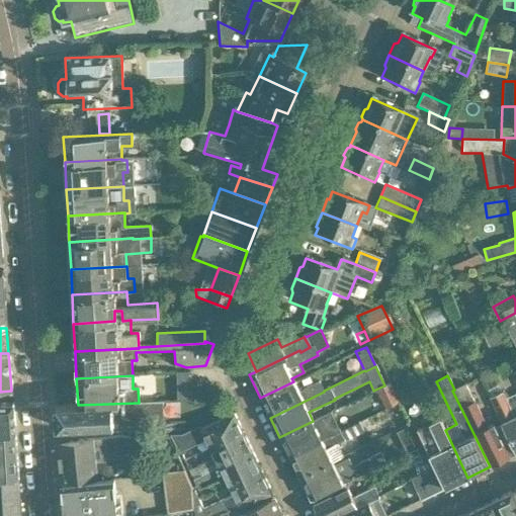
[(324,392),(324,391),(319,381),(298,392),(293,381),(260,398),(270,418),(324,392)]
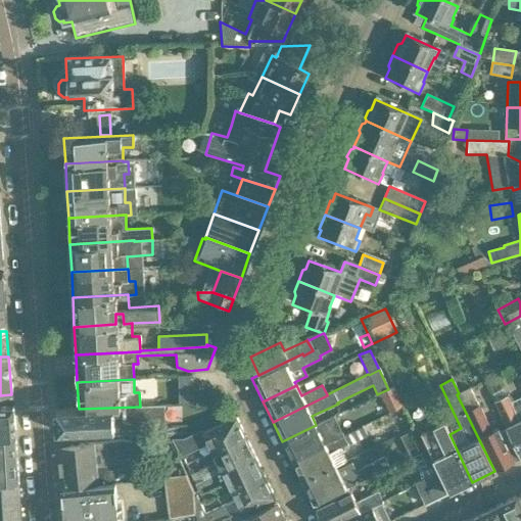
[(388,389),(379,393),(380,393),(384,404),(397,397),(392,387),(388,389)]
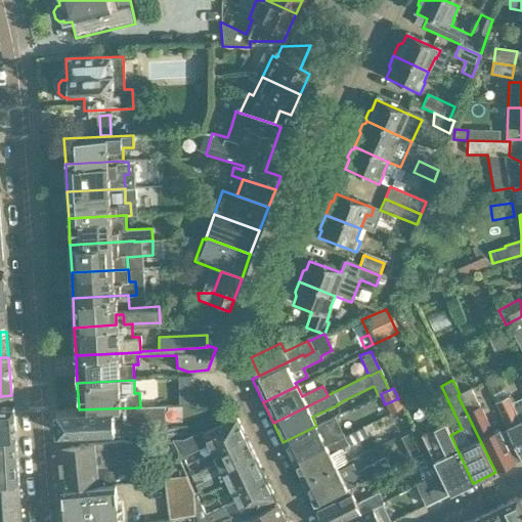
[(470,388),(460,394),(458,395),(495,472),(514,464),(497,430),(492,432),(480,406),(479,406),(470,388)]
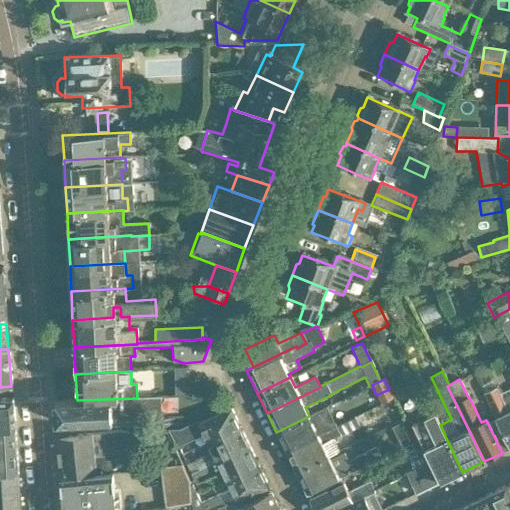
[(509,448),(509,389),(500,394),(497,387),(496,388),(492,380),(479,386),(495,419),(494,419),(508,450),(509,448)]
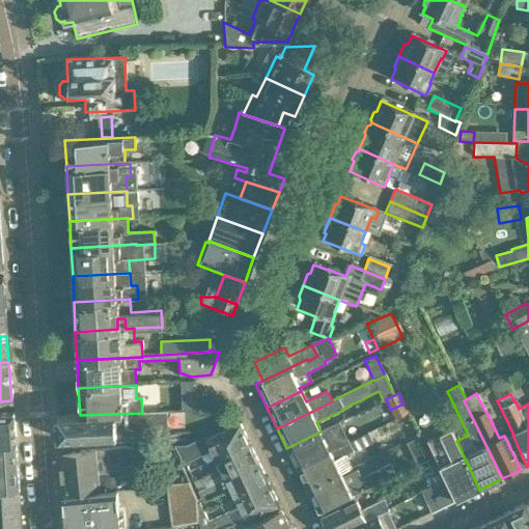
[(186,418),(186,399),(171,398),(171,418),(186,418)]
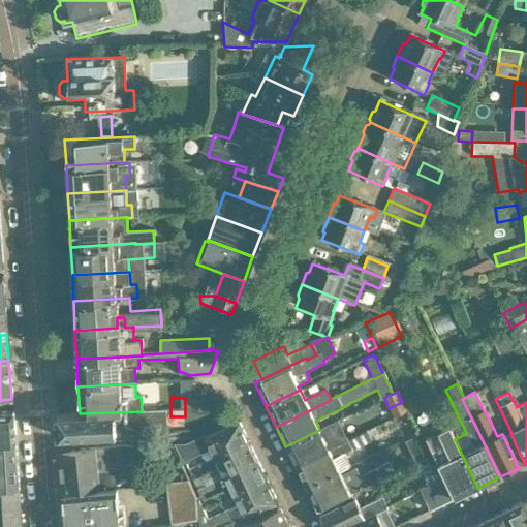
[(166,439),(166,410),(142,411),(80,413),(56,415),(57,439),(126,435),(127,439),(145,438),(147,440),(166,439)]
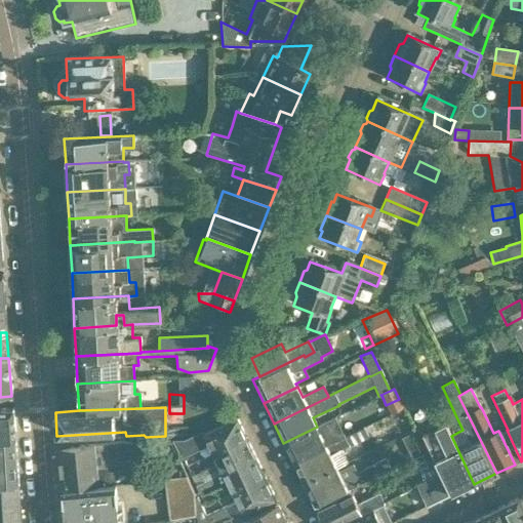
[(12,409),(0,410),(0,443),(14,442),(12,409)]
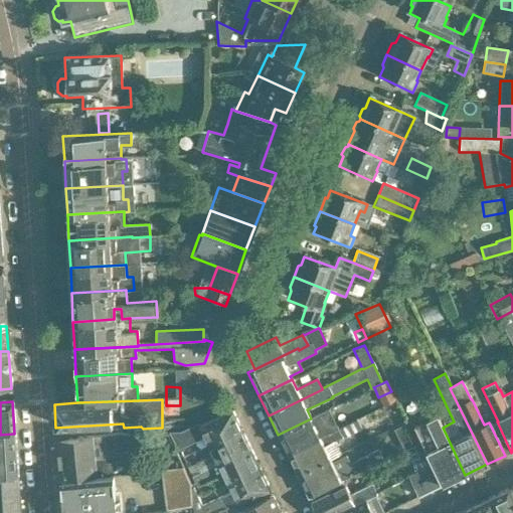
[(311,418),(278,435),(287,454),(338,430),(328,409),(311,418)]
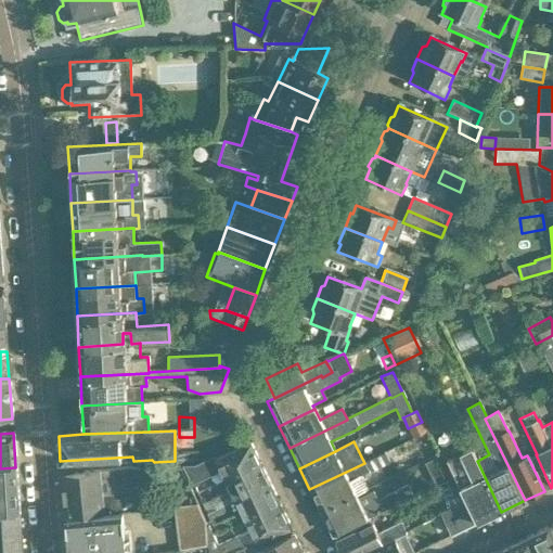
[(200,467),(183,468),(191,485),(193,484),(220,471),(224,481),(259,464),(248,444),(200,467)]
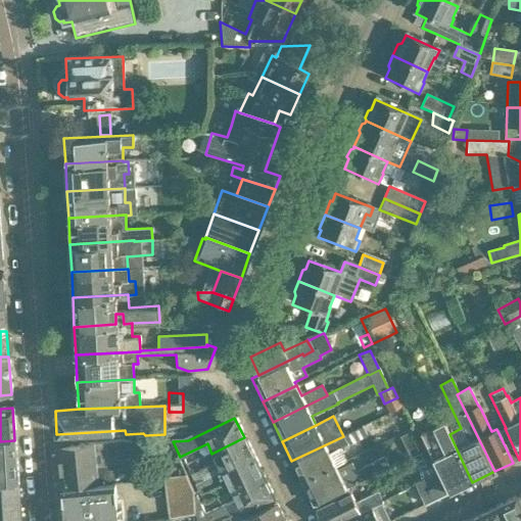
[(472,482),(450,434),(443,420),(439,423),(436,422),(432,421),(426,426),(423,432),(420,432),(438,473),(448,493),(472,482)]
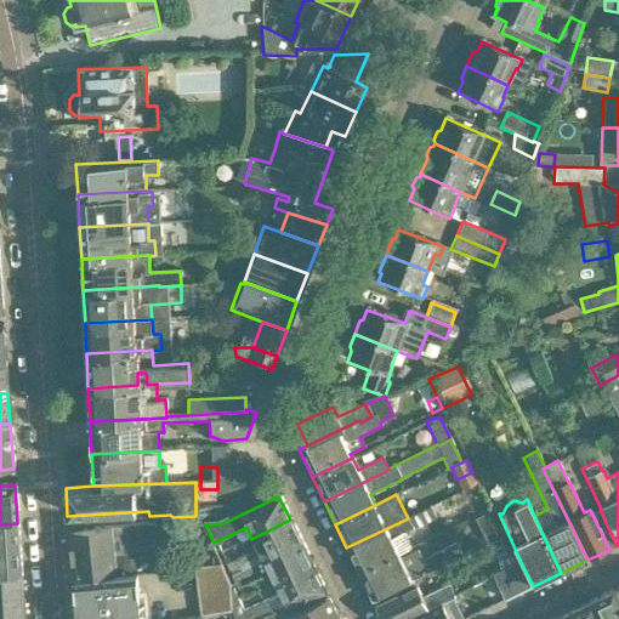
[(437,518),(432,506),(408,518),(346,547),(359,574),(398,555),(398,554),(412,547),(404,533),(437,518)]
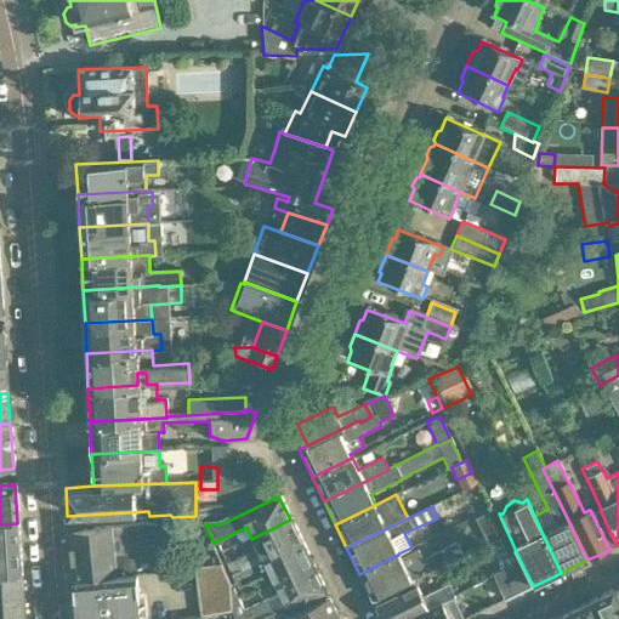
[(256,550),(233,561),(239,573),(301,543),(290,520),(251,539),(256,550)]
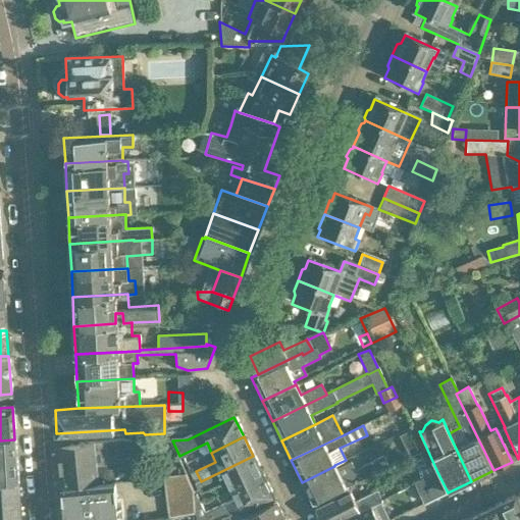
[(0,481),(17,481),(14,439),(0,440),(0,481)]
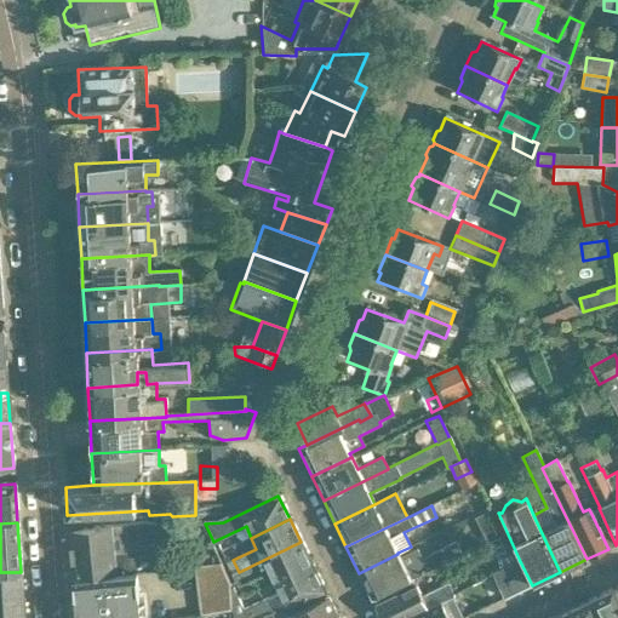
[(155,525),(154,524),(67,532),(72,579),(136,572),(136,573),(193,566),(198,565),(196,551),(176,553),(175,547),(147,549),(147,541),(156,534),(155,525)]
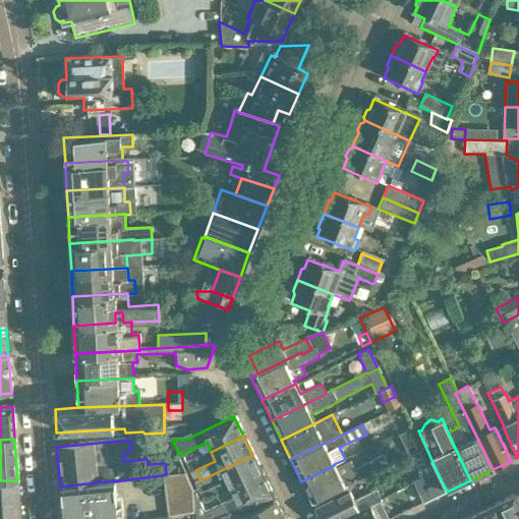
[(230,491),(263,475),(252,455),(200,480),(194,483),(198,492),(224,479),(230,491)]
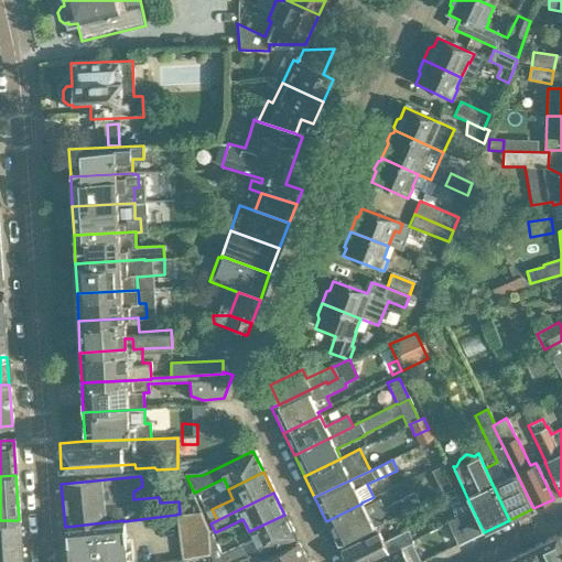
[(413,494),(384,509),(379,499),(364,507),(361,504),(326,521),(337,544),(419,505),(413,494)]
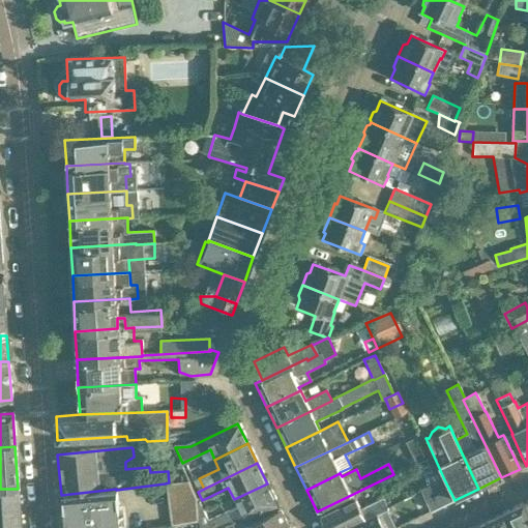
[(455,500),(444,479),(441,481),(440,481),(420,492),(430,512),(455,500)]
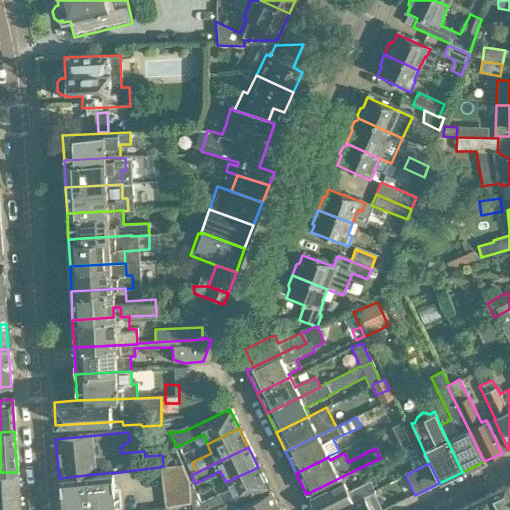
[(159,467),(160,477),(186,474),(181,464),(163,466),(159,467)]
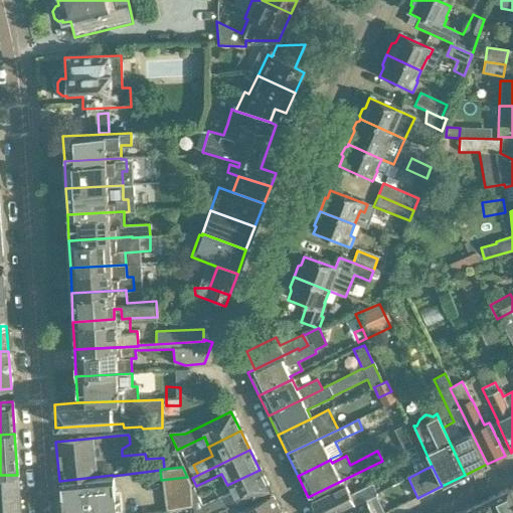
[(271,492),(260,470),(227,485),(230,493),(220,498),(200,507),(203,512),(210,512),(271,492)]
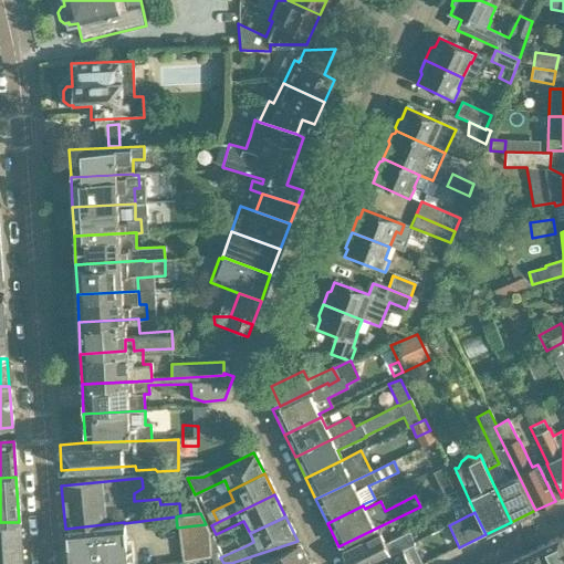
[(21,563),(19,522),(0,522),(0,563),(21,563)]
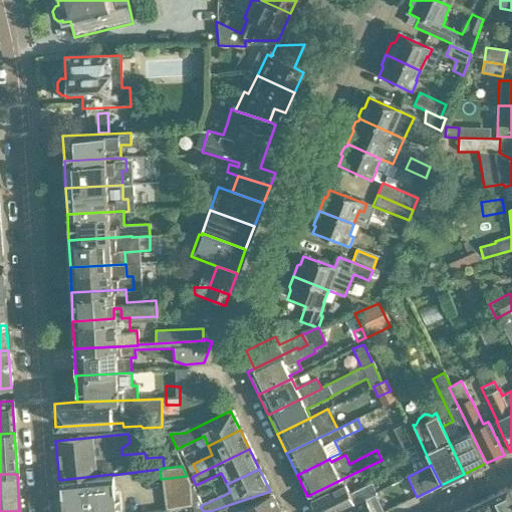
[(116,511),(112,475),(112,474),(59,480),(60,495),(57,496),(59,511),(116,511)]
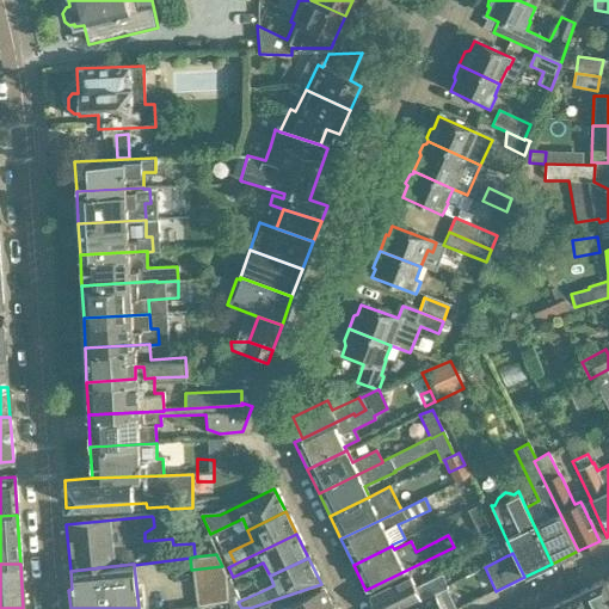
[(191,570),(194,582),(226,578),(226,574),(222,566),(191,570)]
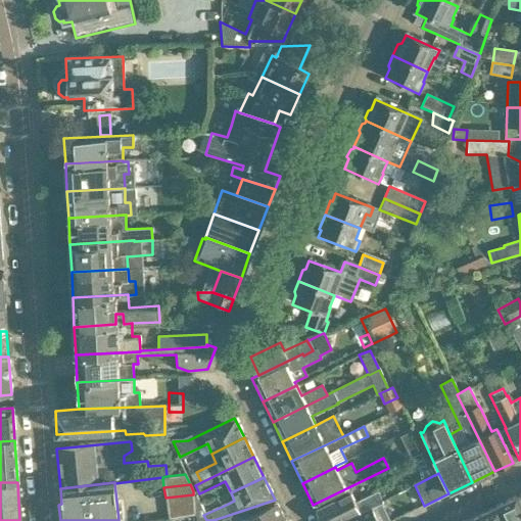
[(341,520),(399,492),(399,491),(381,501),(377,491),(356,503),(350,492),(315,510),(320,520),(341,520)]
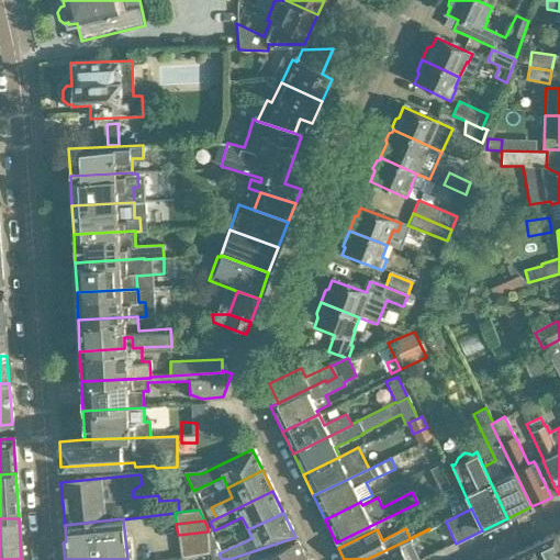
[(178,535),(179,547),(209,542),(208,537),(208,532),(178,535)]
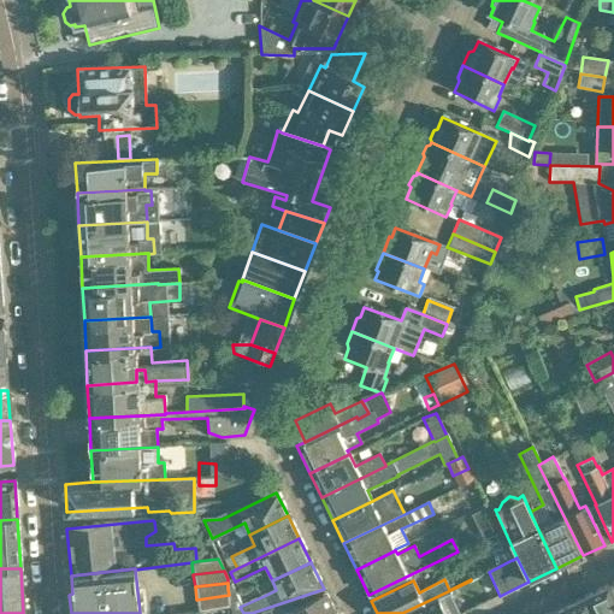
[(613,613),(613,601),(607,586),(585,596),(594,613),(613,613)]
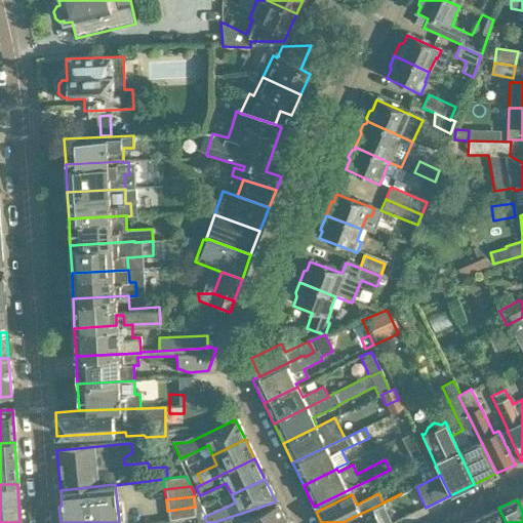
[(195,517),(196,522),(207,522),(204,517),(197,500),(194,501),(195,507),(195,517)]
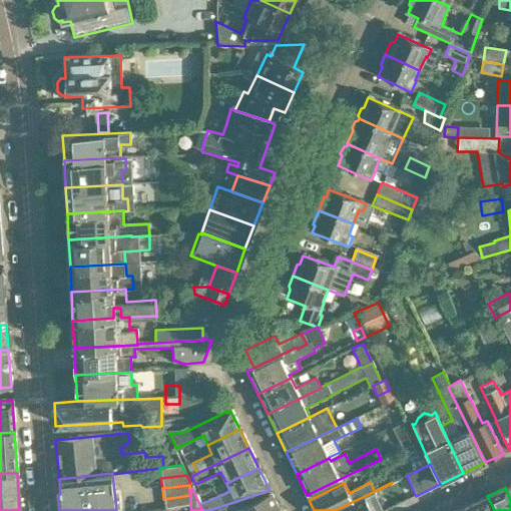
[(379,510),(371,494),(335,510),(379,510)]
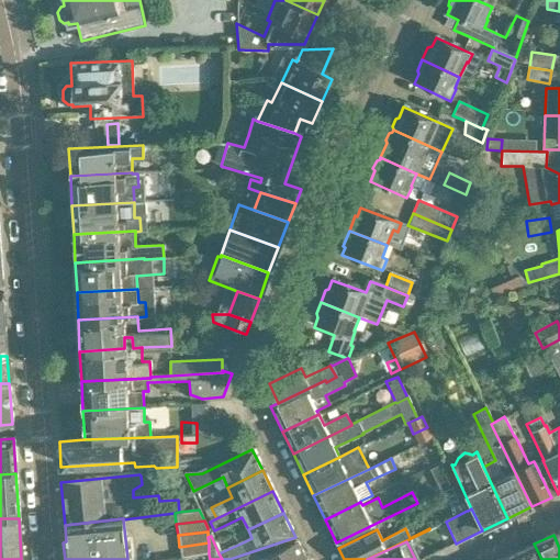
[(179,547),(180,558),(197,556),(209,553),(209,542),(179,547)]
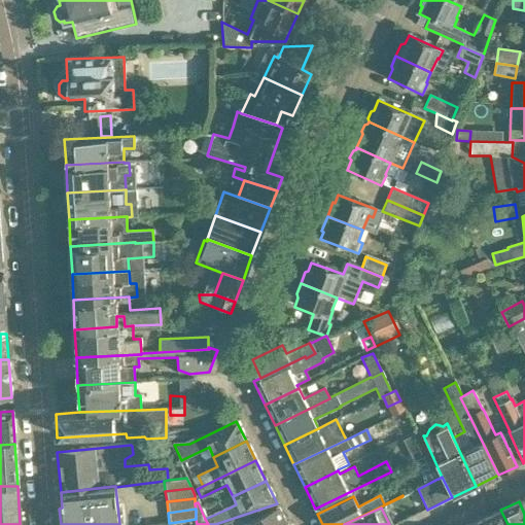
[(285,524),(278,509),(245,524),(232,524),(230,521),(222,524),(285,524)]
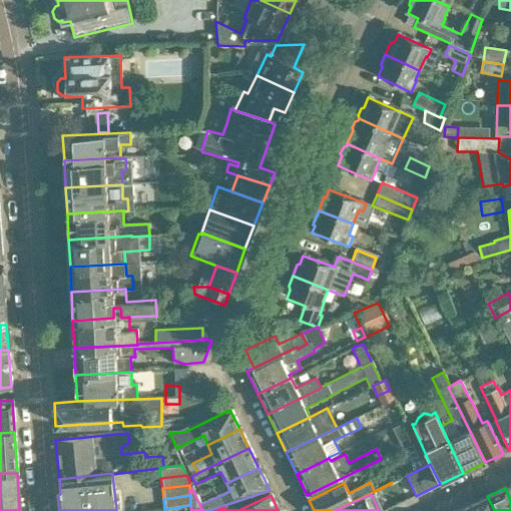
[(494,510),(487,496),(470,505),(472,510),(494,510)]
